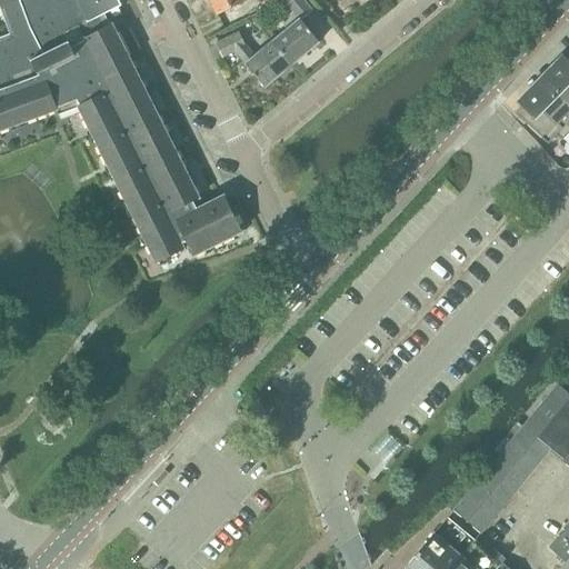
[(122,7),(119,0),(0,0),(0,8),(1,8),(11,35),(0,38),(0,131),(49,113),(59,108),(78,101),(80,105),(78,106),(158,263),(185,250),(186,251),(187,250),(185,243),(187,242),(193,256),(192,257),(242,232),(225,196),(198,209),(195,202),(200,199),(112,25),(110,26),(106,15),(122,7)]
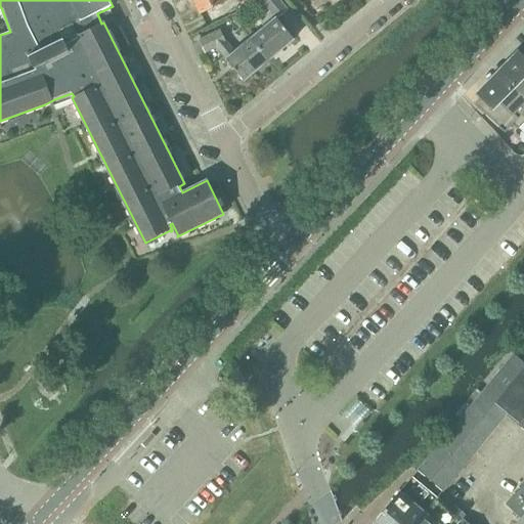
[(226,0),(193,0),(201,14),(227,1),(226,0)]
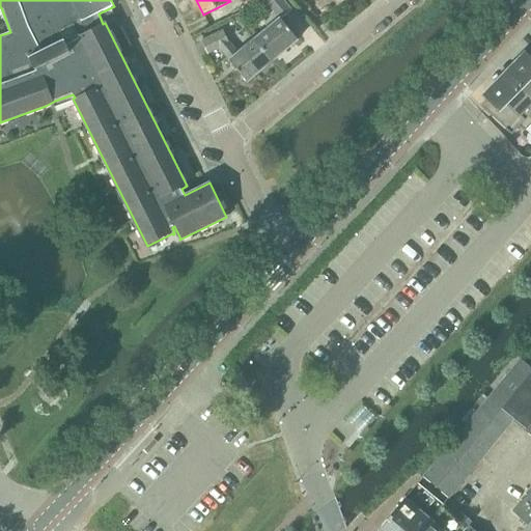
[(255,37),(275,60),(299,40),(281,19),(291,10),(282,0),(266,0),(264,1),(273,12),(262,21),(268,27),(255,37)]
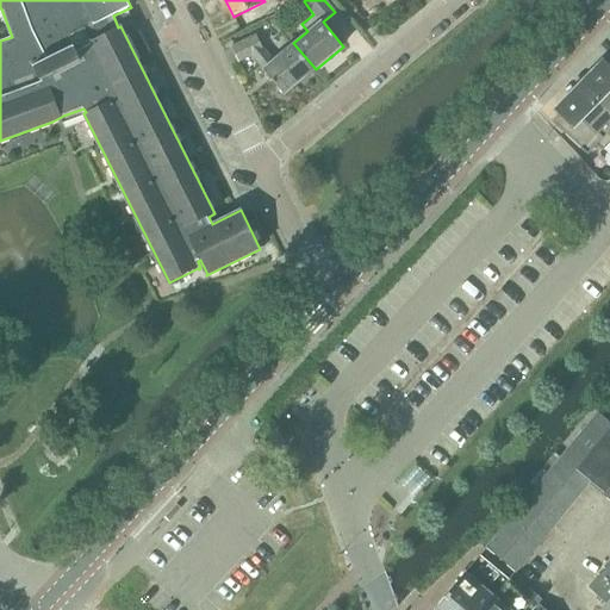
[(316,69),(293,43),(274,60),(265,49),(257,35),(231,48),(238,62),(253,55),(285,94),(316,69)]
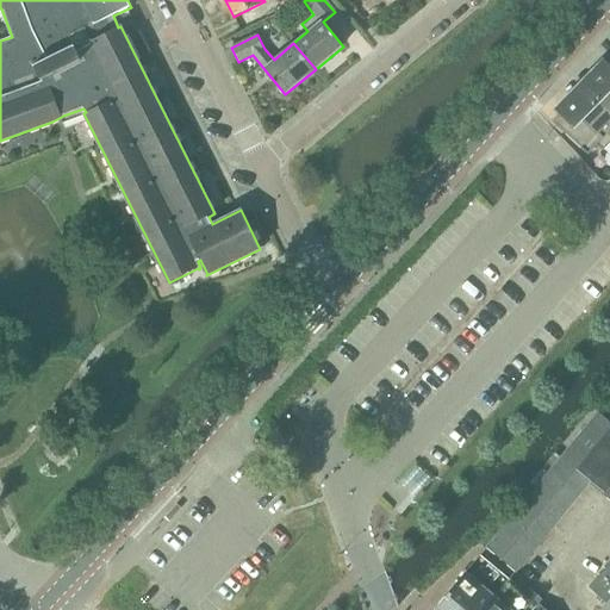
[(609,67),(609,68),(604,62),(580,86),(609,114),(609,67)]
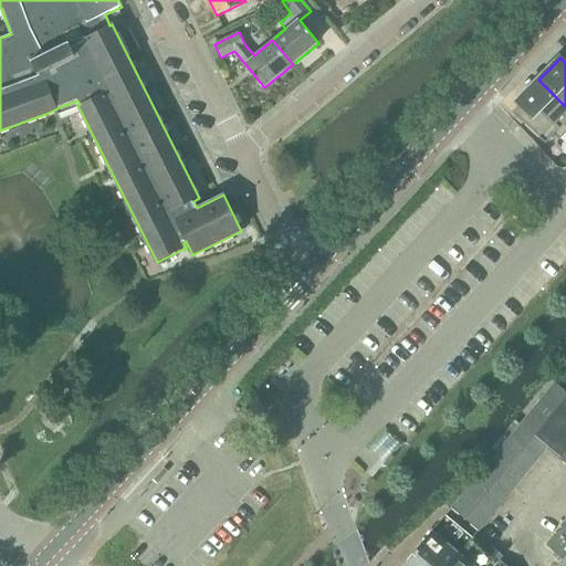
[(561,139),(565,134),(565,106),(538,80),(517,102),(522,106),(515,114),(513,113),(513,114),(546,144),(555,135),(561,139)]
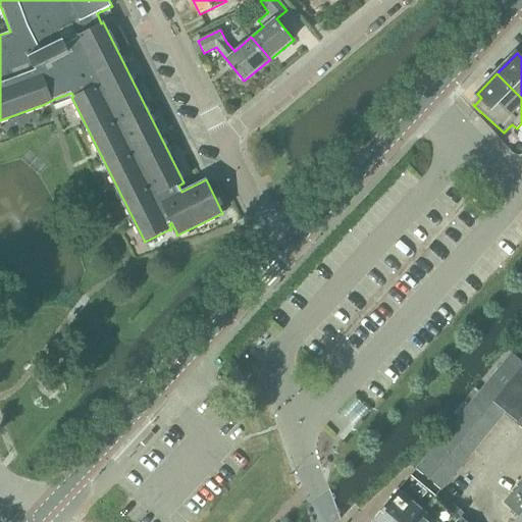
[(479,392),(505,413),(521,426),(521,360),(512,352),(479,392)]
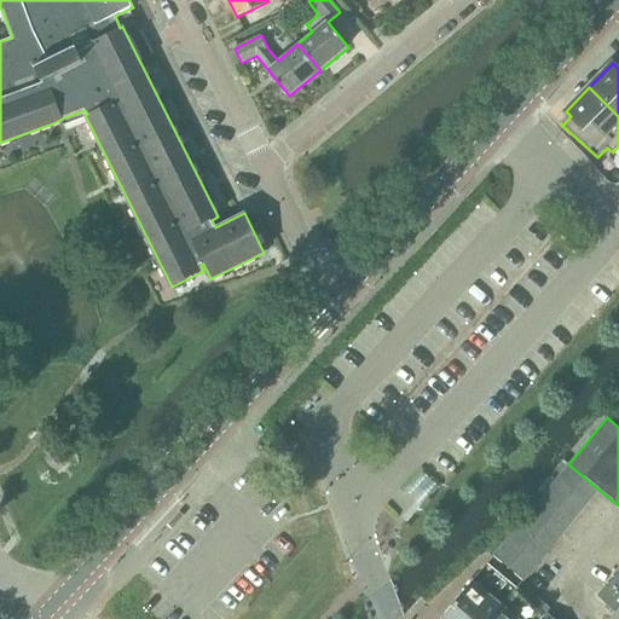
[(586,505),(599,490),(568,464),(555,480),(586,505)]
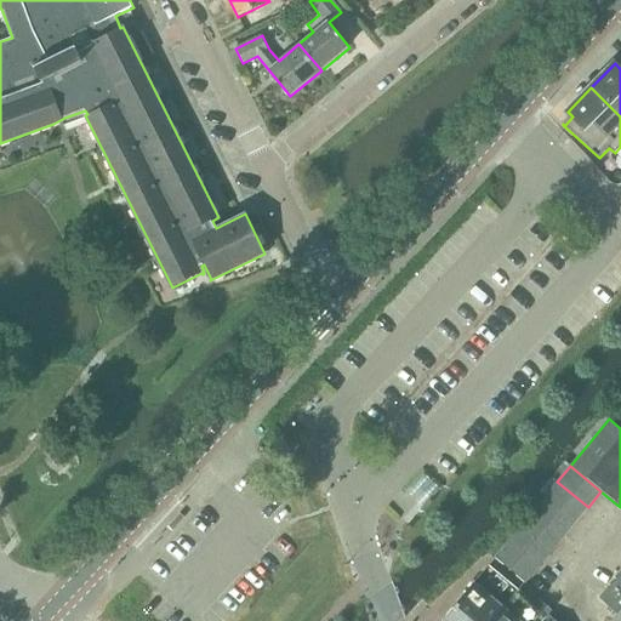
[(575,522),(588,507),(557,482),(545,496),(575,522)]
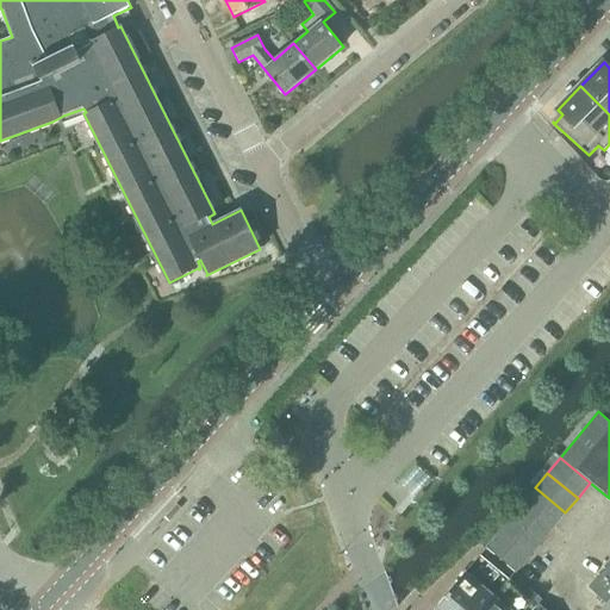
[(553,527),(565,512),(535,487),(523,502),(553,527)]
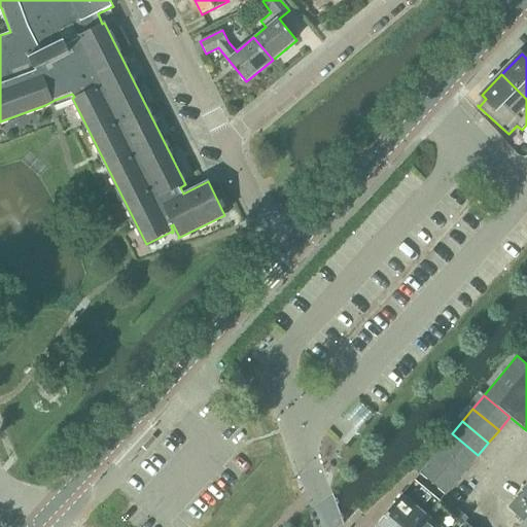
[(467,468),(478,455),(452,433),(442,447),(467,468)]
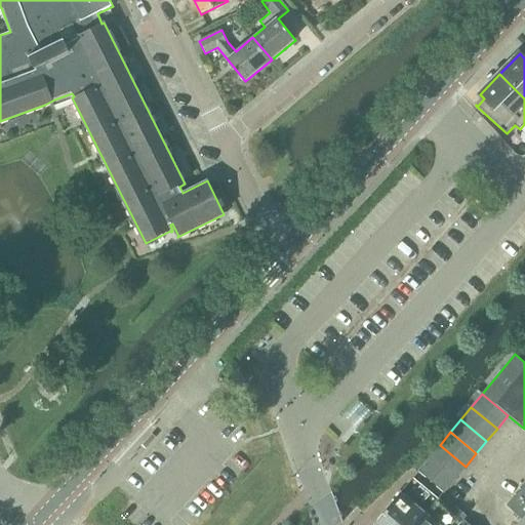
[(455,479),(466,467),(440,445),(430,457),(455,479)]
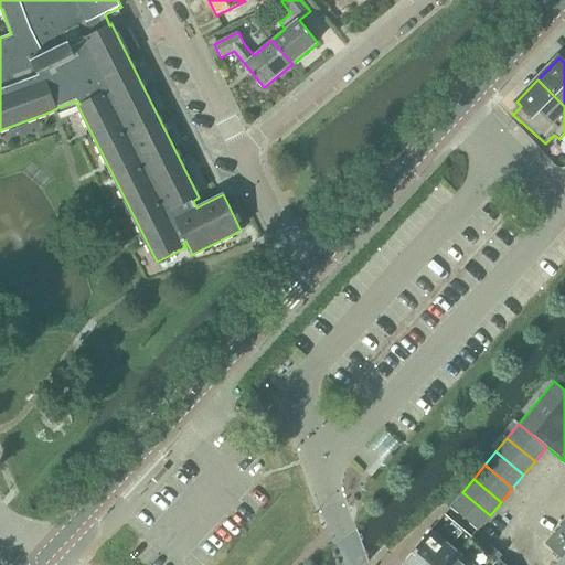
[(478,530),(490,515),(462,492),(450,507),(478,530)]
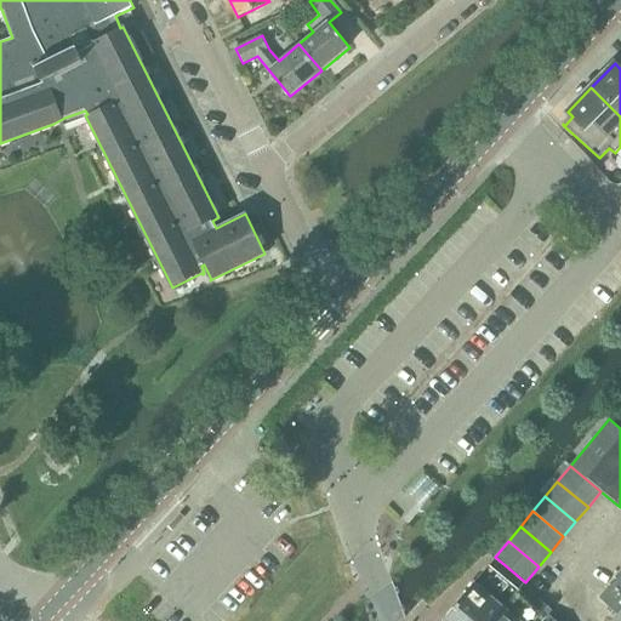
[(443,620),(493,620),(519,590),(489,564),(443,620)]
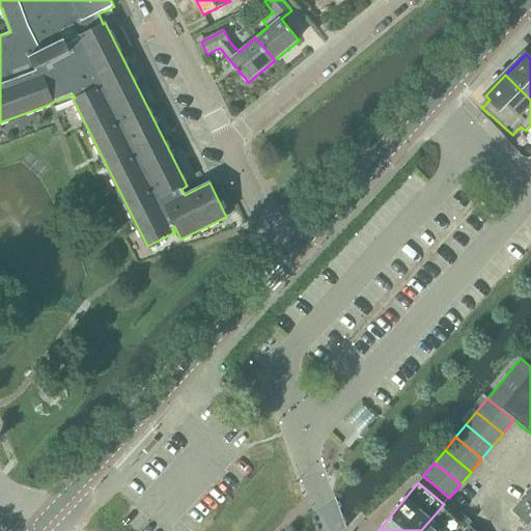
[(530,530),(530,492),(512,512),(528,526),(524,530),(530,530)]
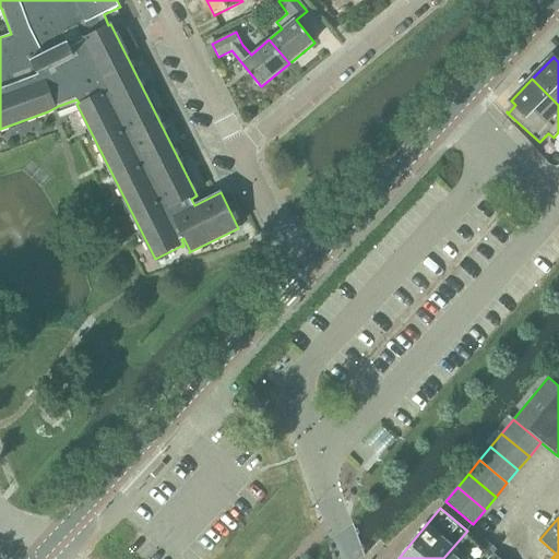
[(467,531),(443,558),(489,558),(495,554),(467,531)]
